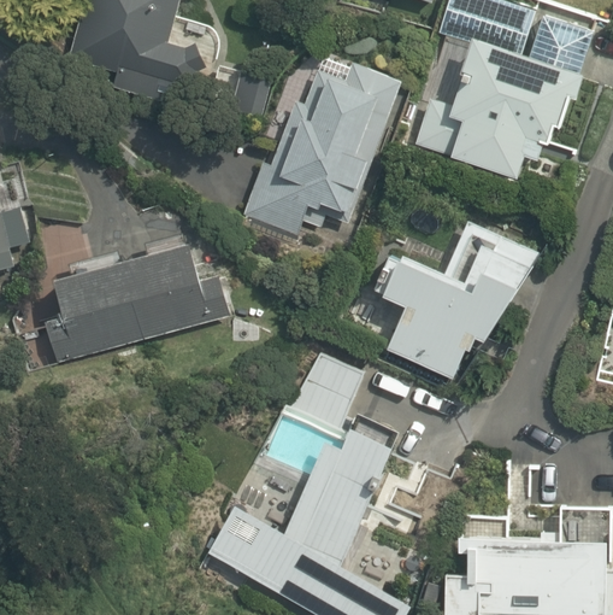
[(83,0),(66,62),(115,76),(111,91),(186,112),(196,72),(206,68),(195,41),(184,47),(171,44),(182,0),(83,0)]
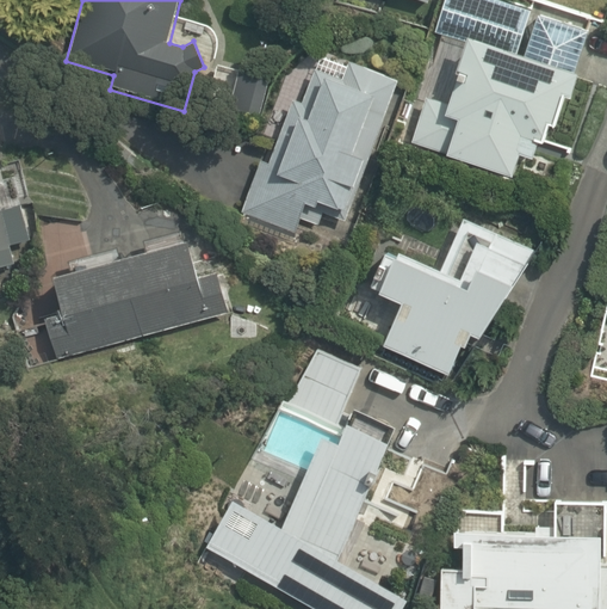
[(571,74),(584,34),(538,18),(524,57),(468,40),(456,75),(458,75),(448,106),(426,99),(410,143),(511,177),(518,155),(531,159),(536,143),(542,145),(547,127),(552,128),(563,97),(568,99),(576,75),(571,74)]
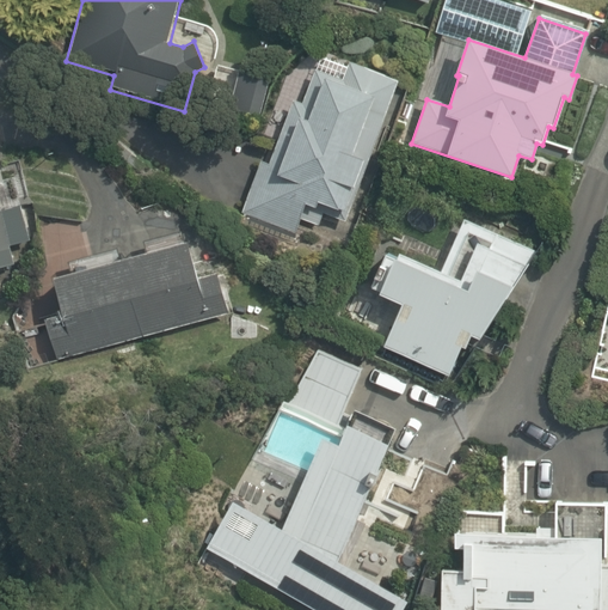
[(260,163),(240,214),(295,236),(301,220),(318,226),(324,213),(343,221),(399,80),(348,60),(339,81),(314,72),(302,104),(294,101),(269,166),(260,163)]
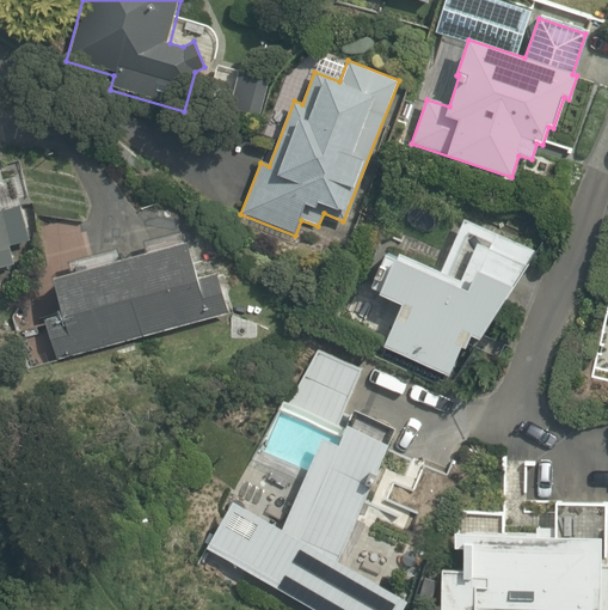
[(271,80),(239,72),(228,110),(260,119),(271,80)]
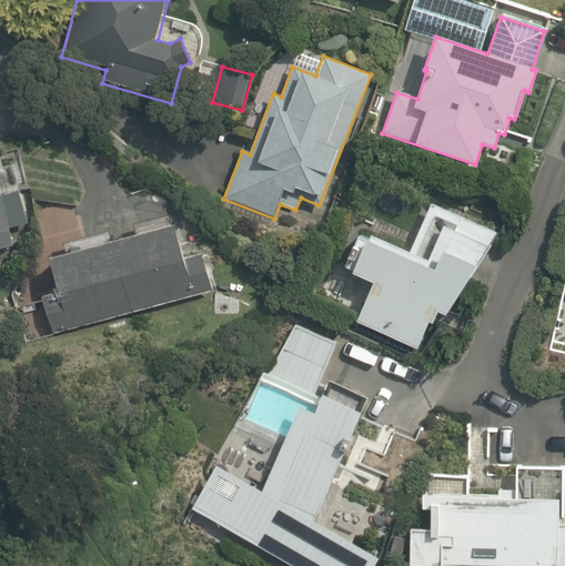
[(0,246),(8,244),(6,233),(10,232),(9,226),(27,222),(19,190),(1,194),(0,190),(0,246)]
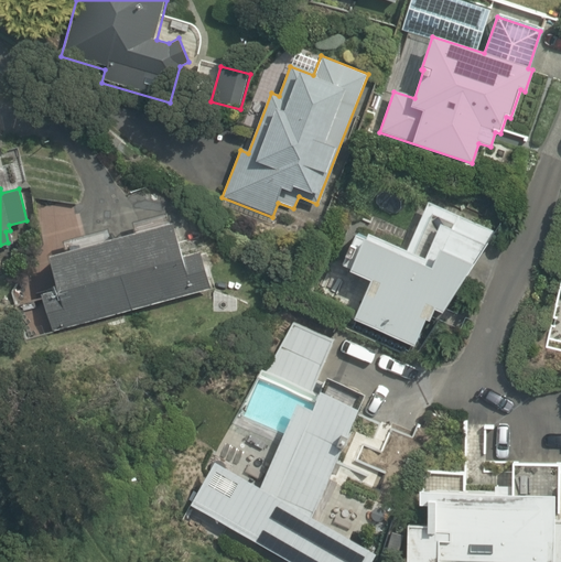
[(371,282),(355,320),(413,345),(424,317),(431,321),(435,309),(443,312),(489,229),(429,206),(403,254),(367,237),(365,240),(355,236),(342,266),(351,269),(349,272),(371,282)]
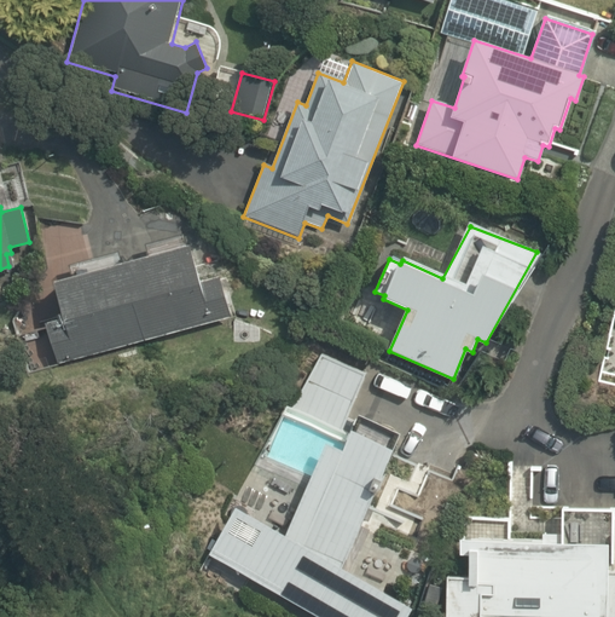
[(47,324),(58,364),(231,318),(220,277),(201,282),(191,246),(92,272),(90,265),(70,270),(71,278),(57,283),(67,318),(47,324)]
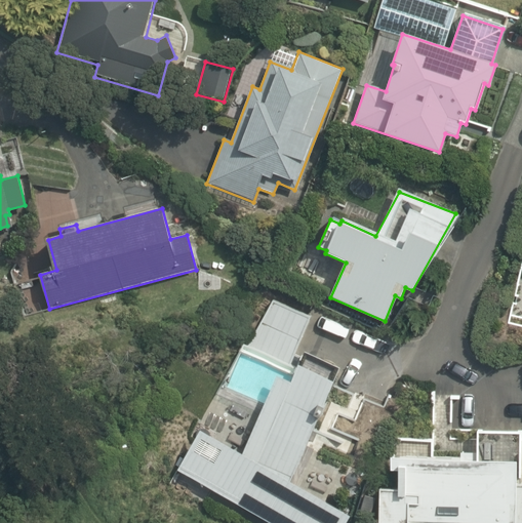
[(275,396),(309,319),(271,302),(230,376),(275,396)]
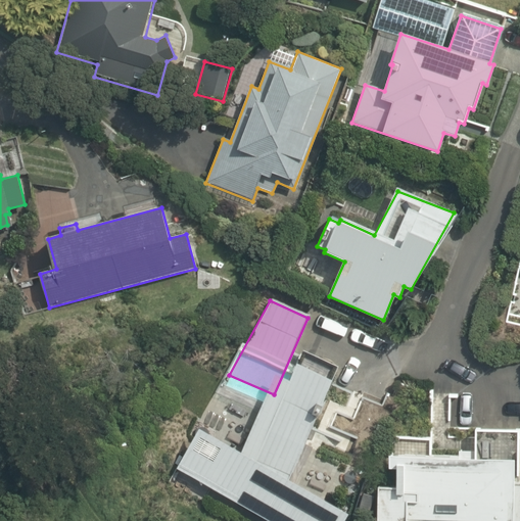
[(288,480),(338,366),(303,349),(268,429),(262,427),(248,458),(192,421),(166,464),(266,520),(343,520),(348,514),(288,480)]
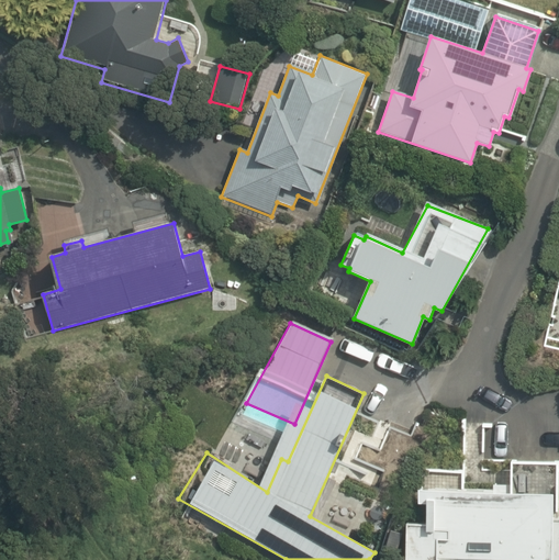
[(403,521),(402,559),(558,559),(558,515),(551,515),(552,461),(507,460),(507,485),(449,483),(449,477),(414,476),(414,497),(424,496),(424,521),(403,521)]
